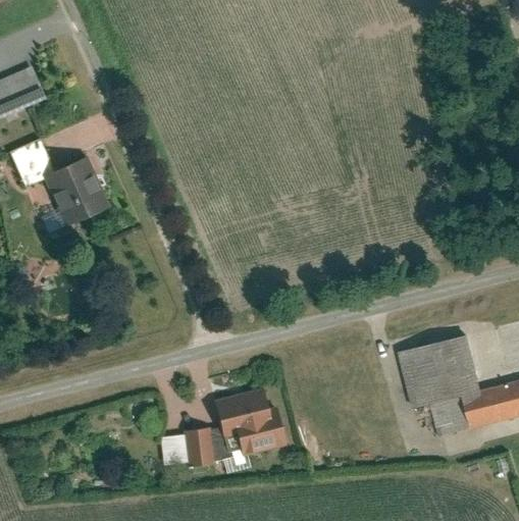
[(0,115),(44,95),(31,65),(0,79),(0,115)]
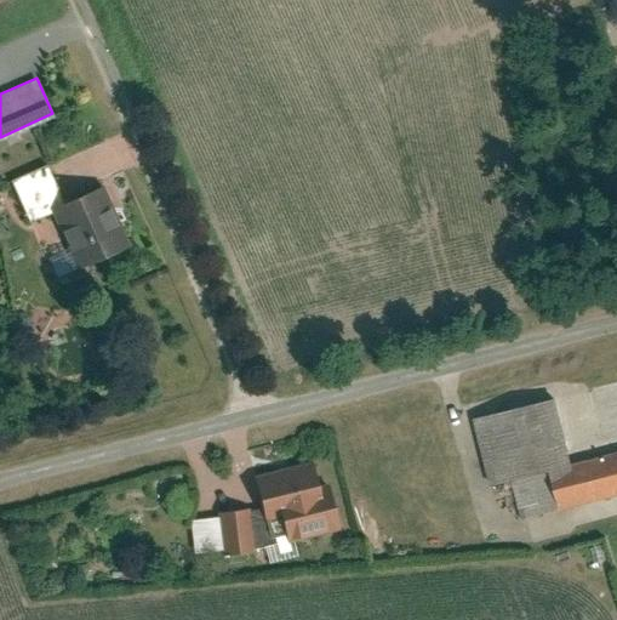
[(46,163),(12,178),(32,220),(55,209),(66,204),(46,163)]
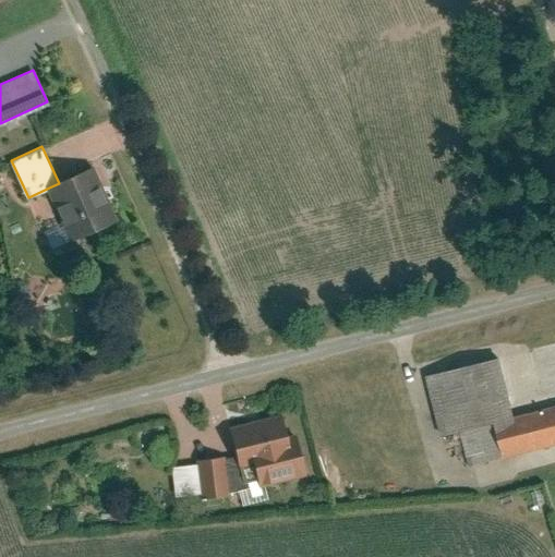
[(59,183),(49,188),(72,239),(117,218),(94,168),(59,183)]
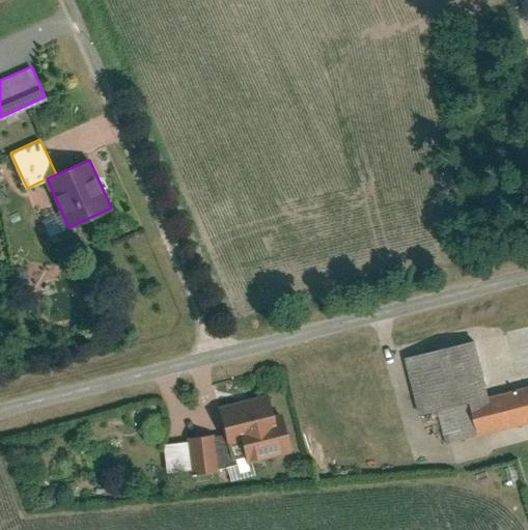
[(474,340),(406,358),(421,417),(440,412),(447,442),(497,428),(489,397),(474,340)]
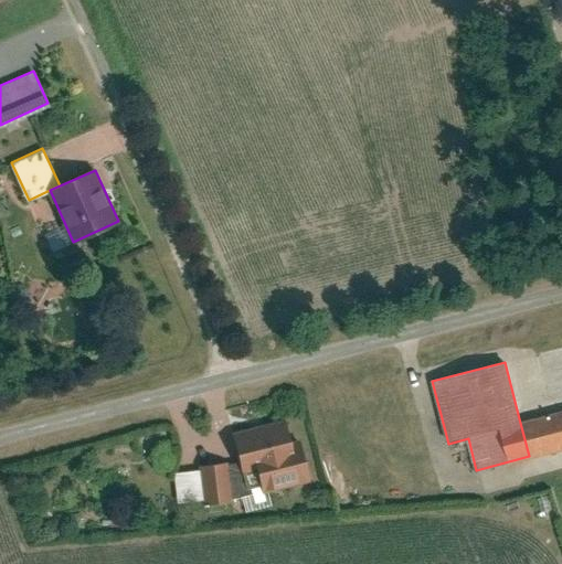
[(561,412),(520,423),(529,456),(561,447),(561,412)]
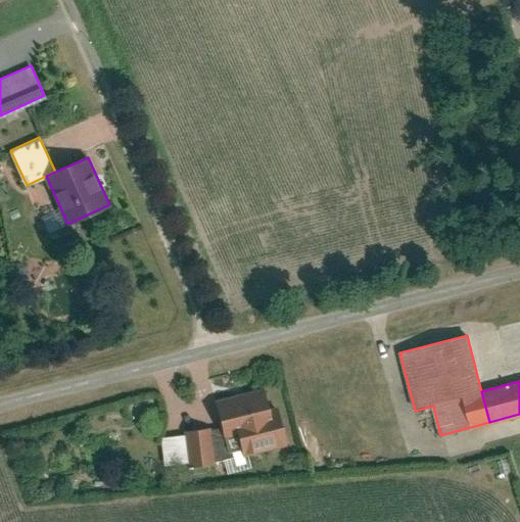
[(264,390),(217,401),(226,439),(238,436),(242,456),(285,445),(279,417),(271,419),(264,390)]
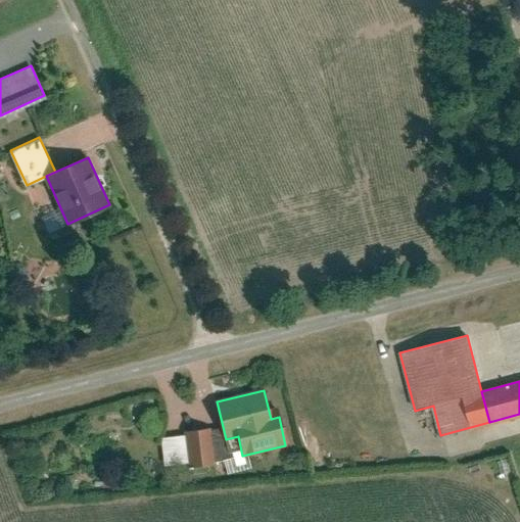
[(208,430),(185,432),(186,438),(189,465),(213,462),(208,430)]
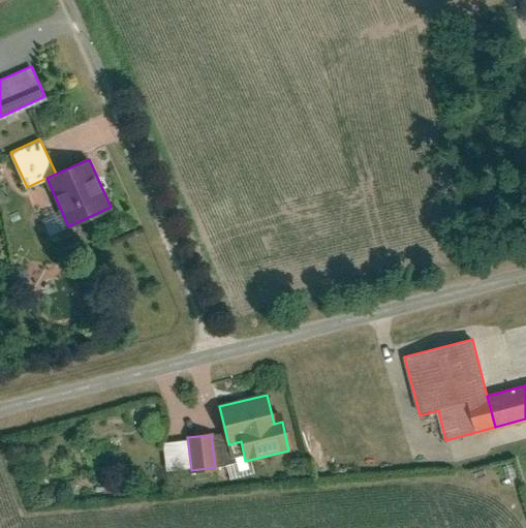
[(164,473),(191,470),(188,443),(161,446),(164,473)]
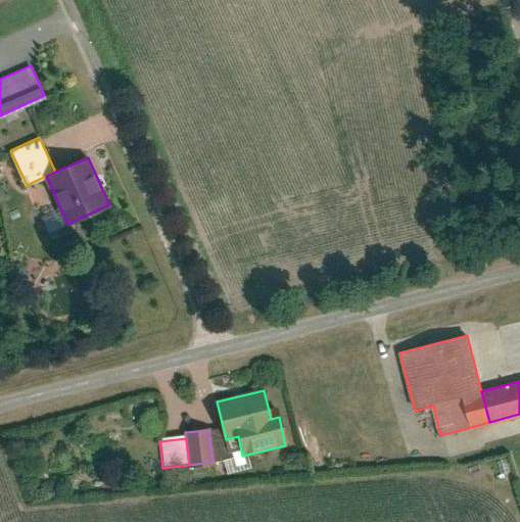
All buildings are outlined.
